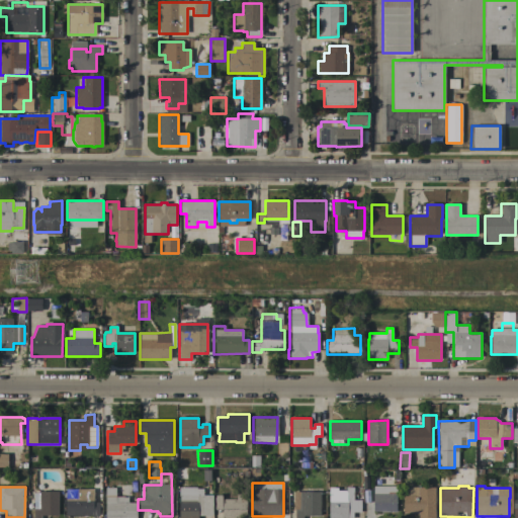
[(179,517),(179,496),(178,496),(178,487),(195,487),(195,489),(202,489),(202,495),(212,495),(211,515),(197,515),(197,517),(179,517)]
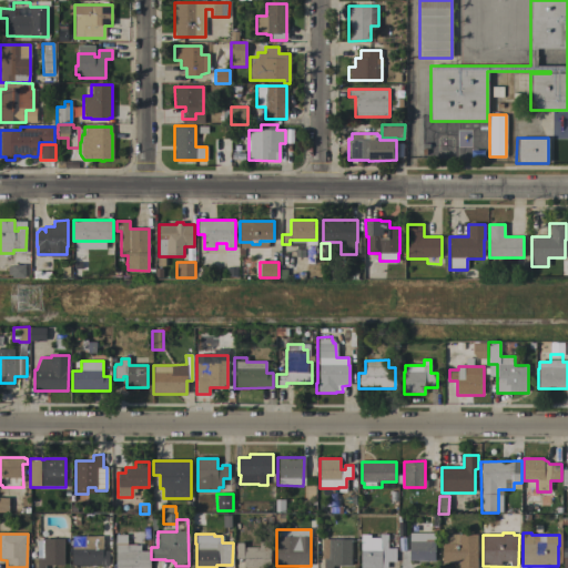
[(435,534),(435,561),(409,561),(409,534),(435,534)]
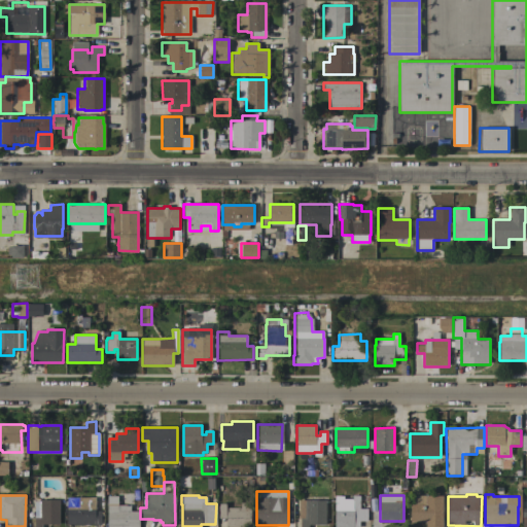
[(443,526),(426,526),(426,522),(411,523),(411,504),(413,504),(413,495),(425,495),(425,496),(443,496),(443,526)]
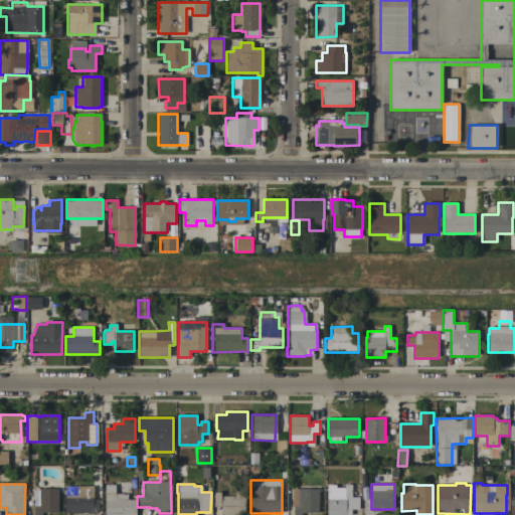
[(105,514),(105,485),(115,485),(115,493),(127,493),(127,500),(136,500),(136,514),(105,514)]
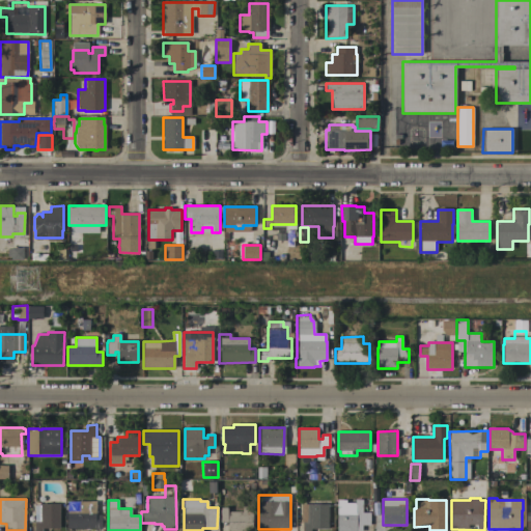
[(346,500),(346,503),(355,503),(355,500),(362,500),(362,513),(369,513),(369,526),(362,526),(362,530),(337,530),(337,500),(346,500)]
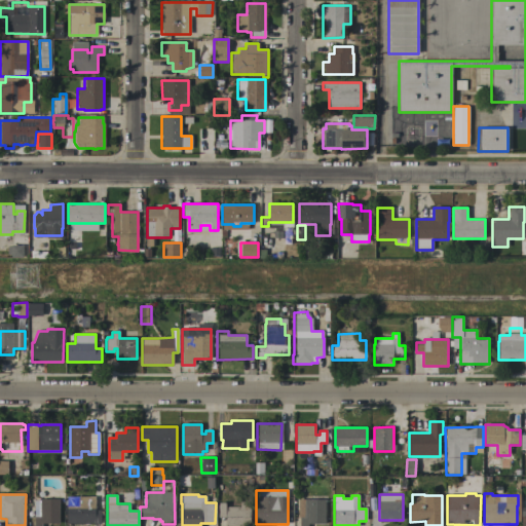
[(95,510),(101,510),(101,524),(67,524),(67,497),(95,497),(95,508),(95,510)]
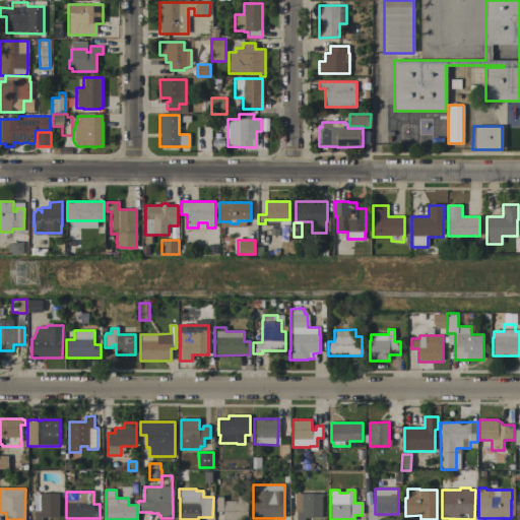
[(27,495),(39,495),(39,494),(59,494),(59,518),(42,517),(42,519),(34,519),(34,513),(27,513),(27,495)]
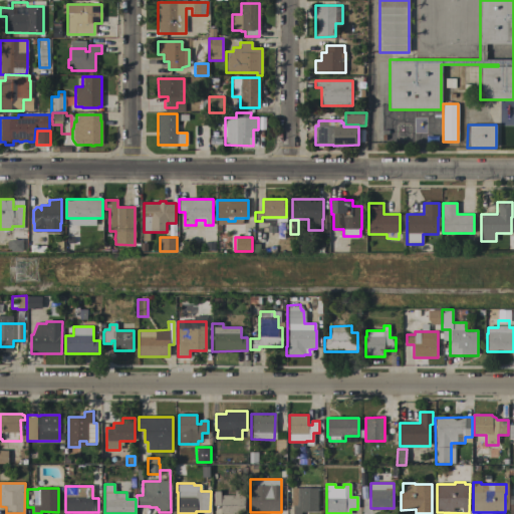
[(317,488),(317,512),(301,512),(301,513),(293,513),(293,506),(291,506),(291,488),(317,488)]
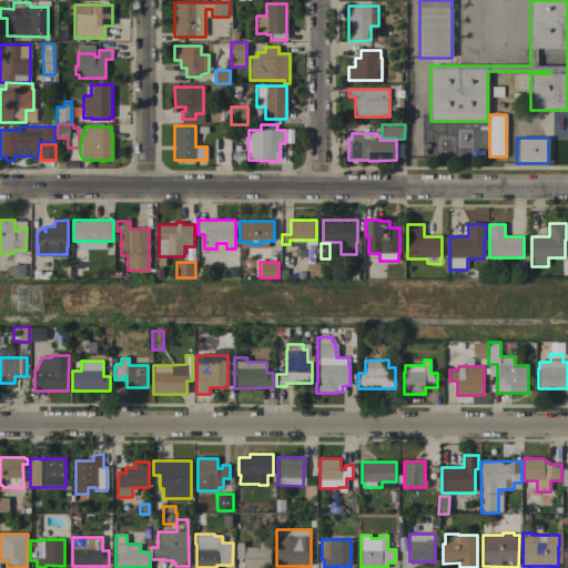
[(244,567),(244,559),(236,559),(236,544),(244,544),(244,547),(260,547),(260,541),(270,541),(270,567),(244,567)]
